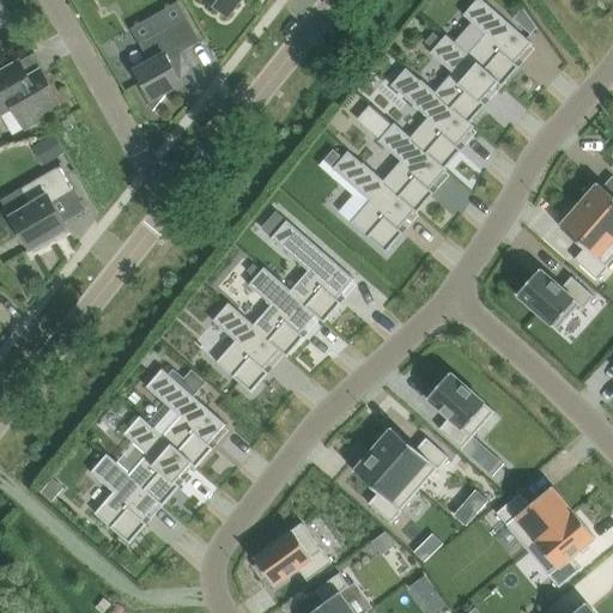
[(0,0),(0,26),(13,19),(1,0),(0,0)]
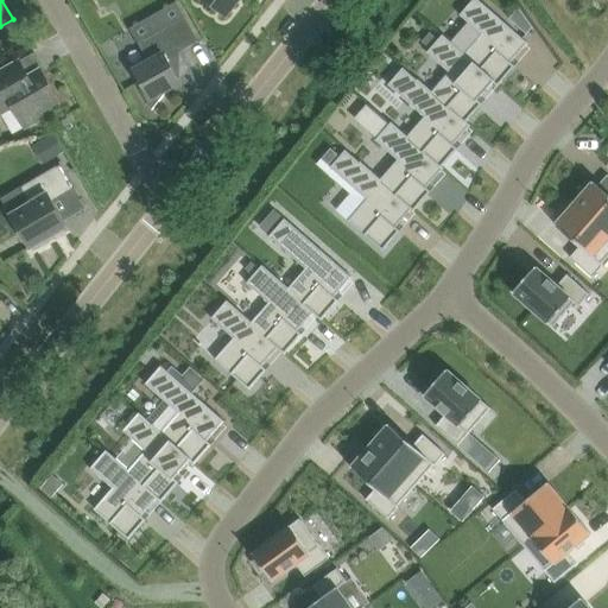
[(207,0),(228,17),(240,0),(207,0)]
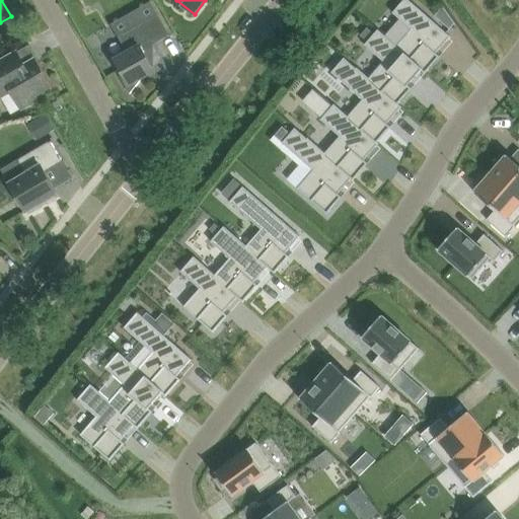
[(409,0),(403,0),(393,12),(413,29),(397,46),(396,47),(423,69),(422,70),(426,73),(440,57),(437,53),(451,36),(430,17),(430,18),(427,15),(409,0)]
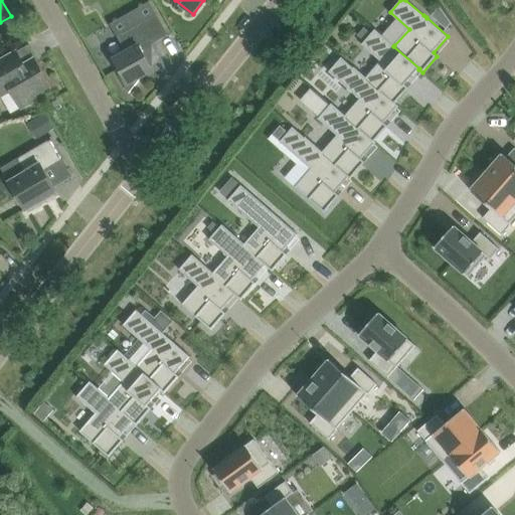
[(447,28),(452,22),(440,6),(432,15),(447,28)]
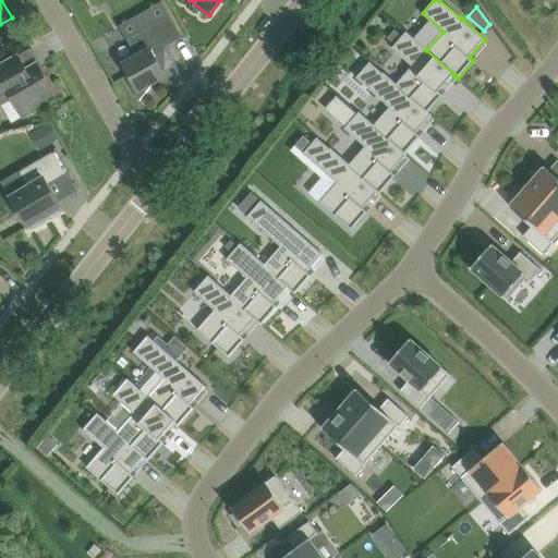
[(150,85),(167,75),(165,72),(155,55),(166,48),(183,38),(170,15),(153,25),(128,39),(137,57),(124,64),(133,79),(130,81),(141,100),(152,87),(150,85)]
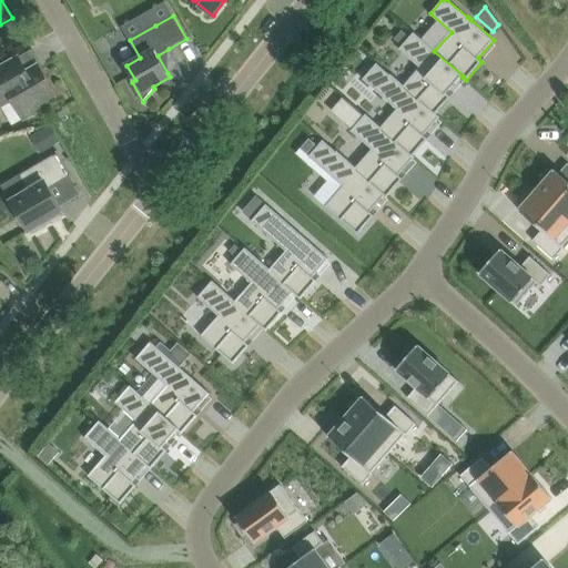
[(14,22),(9,24),(19,42),(24,39),(14,22)]
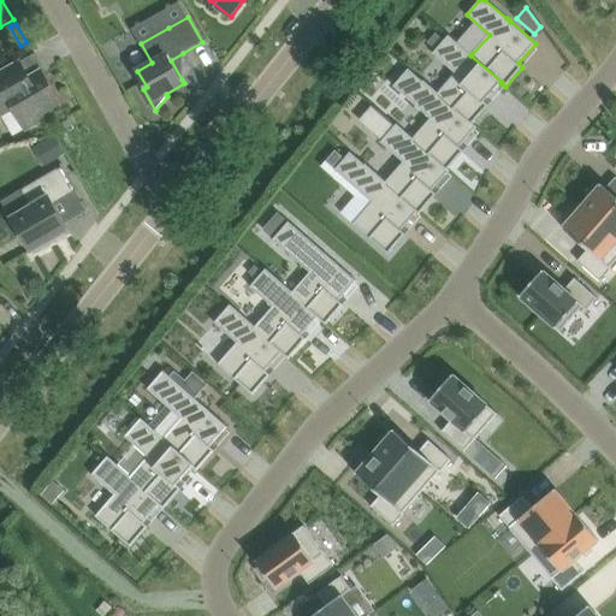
[(437,49),(445,40),(437,33),(428,42),(437,49)]
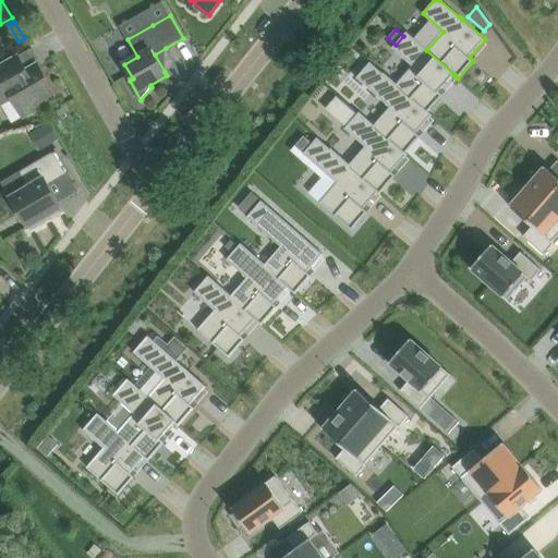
[(396,45),(392,48),(413,65),(398,84),(428,111),(444,95),(439,92),(453,75),(455,74),(426,50),(427,49),(407,32),(403,36),(396,45)]
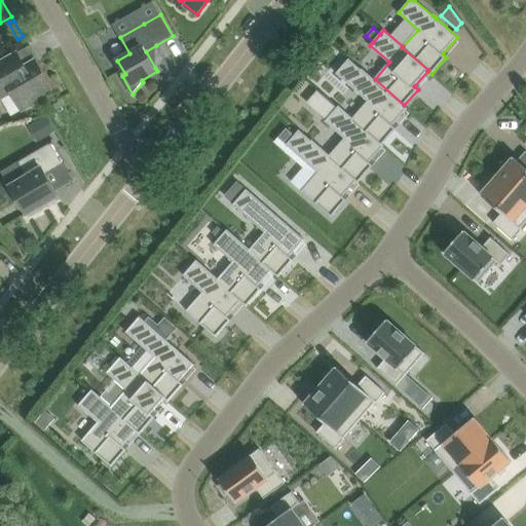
[(12,91),(23,110),(38,102),(35,97),(51,87),(36,60),(26,66),(17,52),(0,63),(0,96),(1,98),(12,91)]
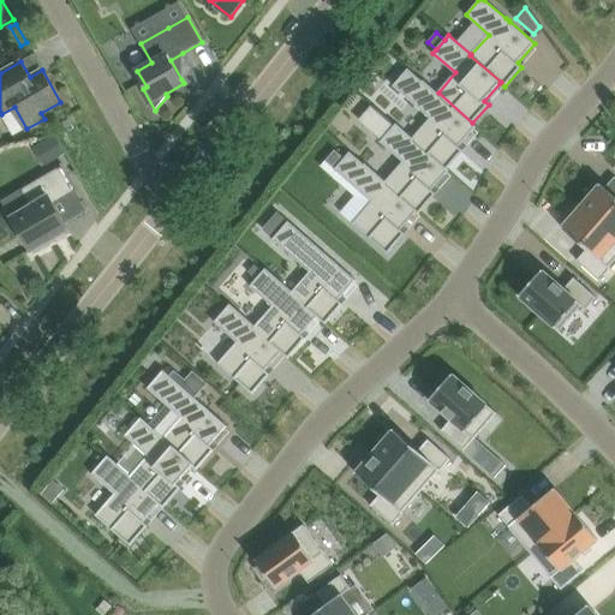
[(408,69),(393,85),(430,118),(413,138),(448,168),(464,150),(459,147),(477,126),(472,123),(439,93),(424,79),(423,81),(408,69)]
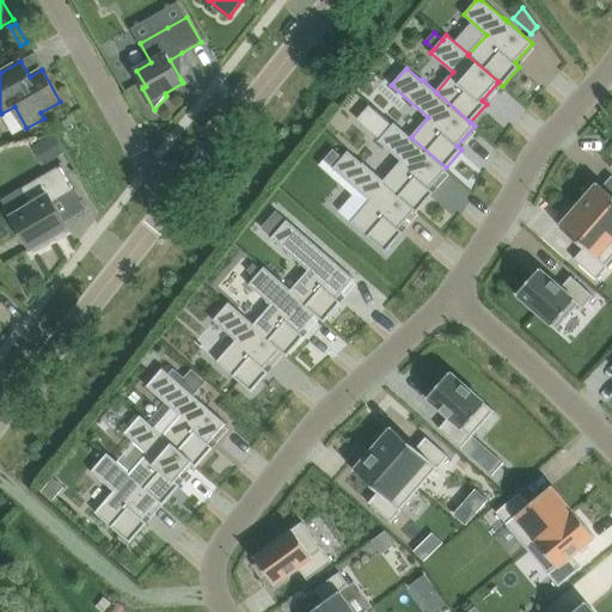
[(395,123),(379,141),(402,160),(384,181),(416,209),(415,210),(417,213),(434,193),(430,189),(447,169),(446,167),(411,138),(395,123)]
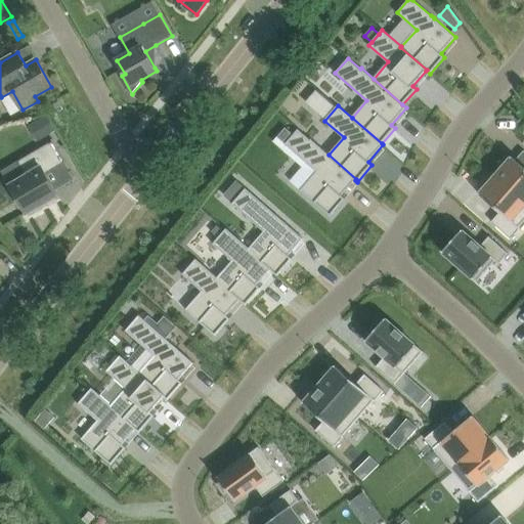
[(42,139),(56,131),(57,130),(47,114),(33,123),(42,139)]
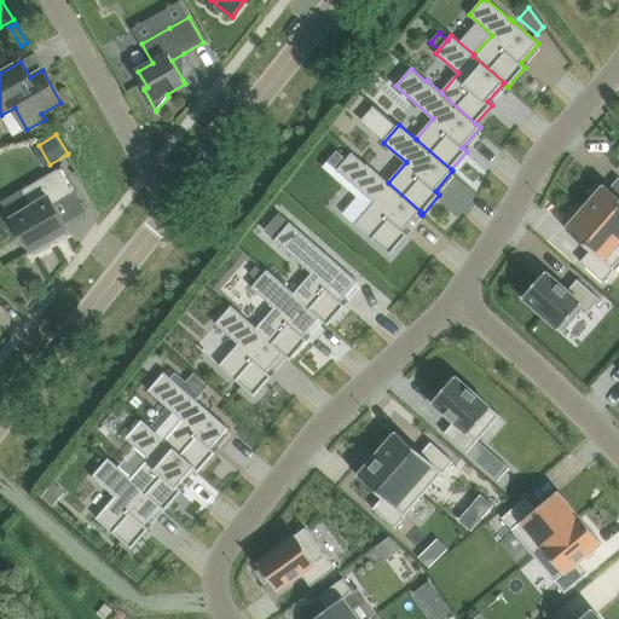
[(328,161),(335,168),(345,157),(337,150),(328,161)]
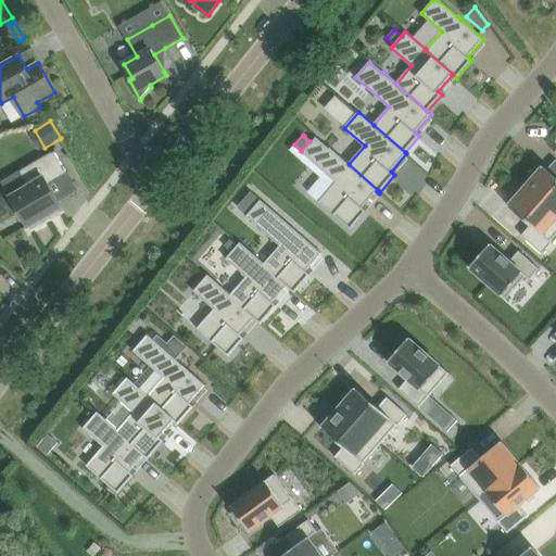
[(317,137),(303,152),(337,181),(319,202),(331,212),(331,211),(335,214),(351,229),(367,211),(363,207),(377,191),(378,190),(349,164),(330,148),(330,149),(317,137)]
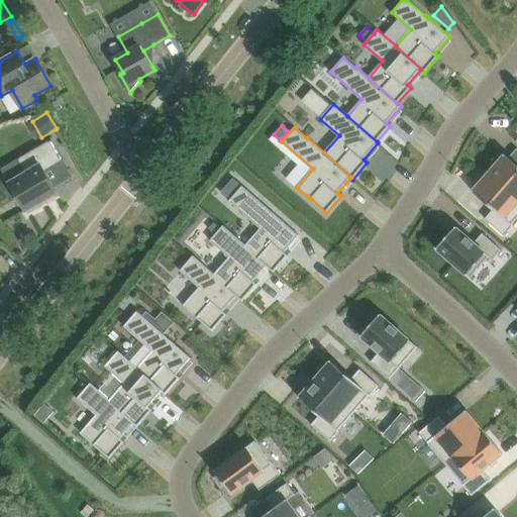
[(18,159),(2,169),(10,183),(26,210),(29,209),(31,212),(42,205),(41,202),(45,199),(46,200),(55,195),(55,194),(58,192),(56,188),(45,172),(67,161),(53,137),(52,137),(53,140),(49,142),(48,141),(33,150),(18,159)]
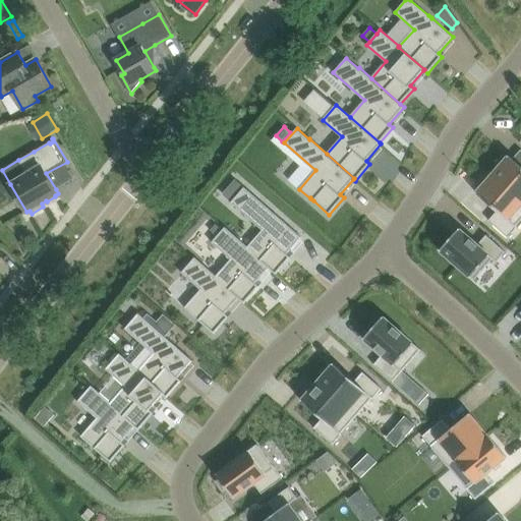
[(499,166),(493,174),(520,198),(520,166),(513,159),(509,155),(506,159),(503,156),(496,164),(499,166)]
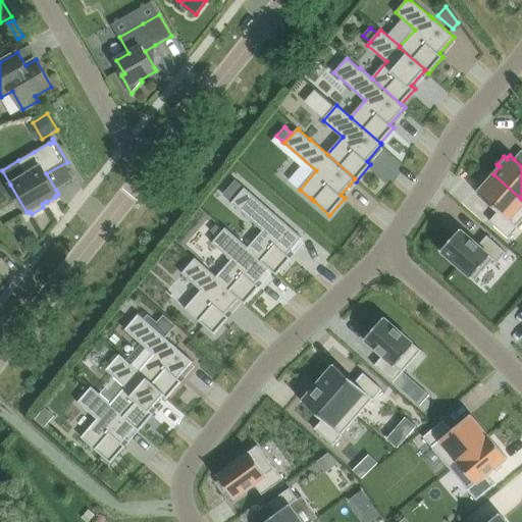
[(521,199),(493,174),(477,193),(499,211),(489,220),(509,238),(519,226),(518,226),(521,220),(521,199)]
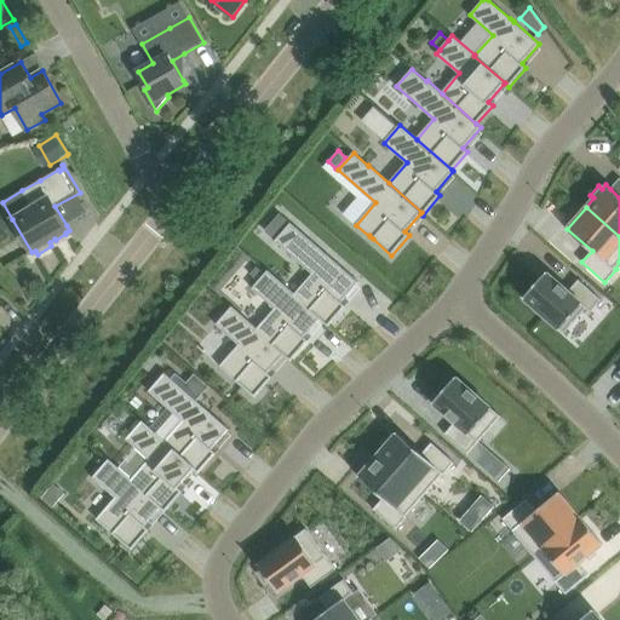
[(280,213),(268,228),(279,236),(291,223),(280,213)]
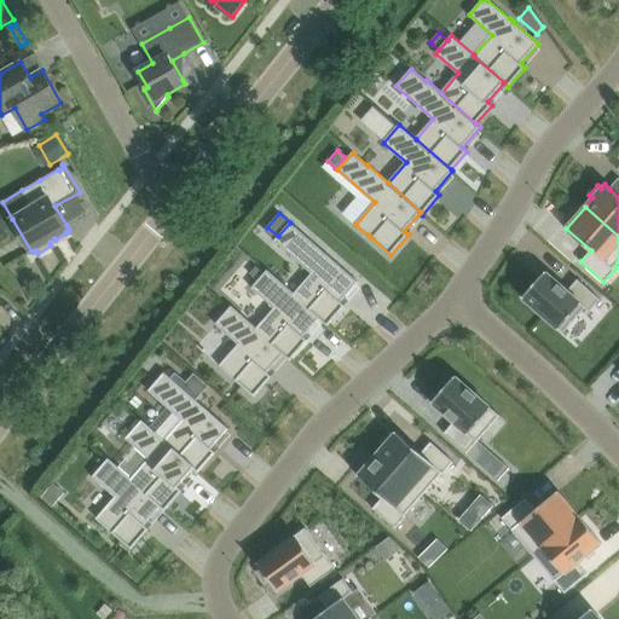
[(278,236),(275,241),(312,273),(295,293),(294,294),(320,317),(319,318),(328,325),(346,305),(341,301),(359,282),(290,223),(278,236)]
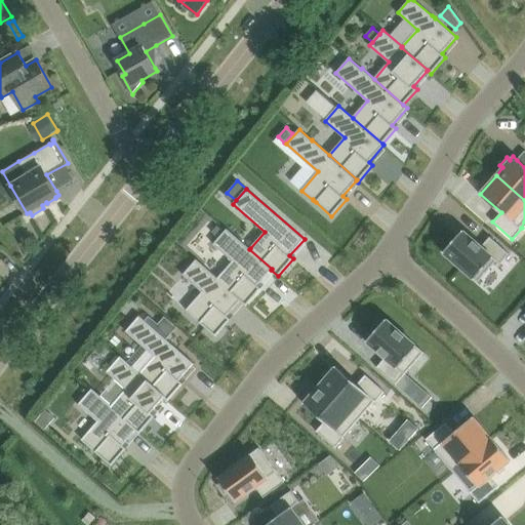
[(227,229),(213,244),(233,260),(218,278),(217,279),(241,299),(241,300),(246,306),(261,288),(257,285),(271,270),(272,269),(249,249),(250,248),(227,229)]
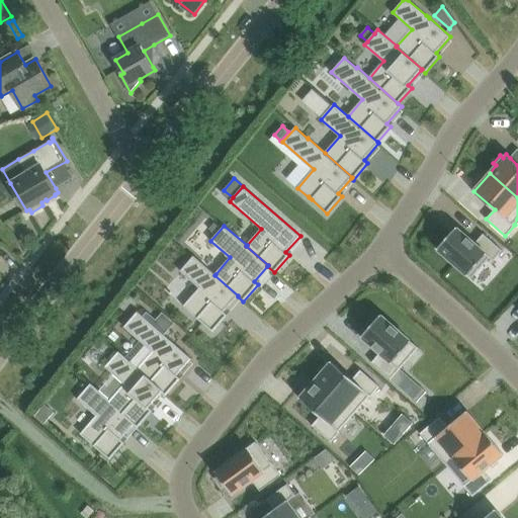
[(467,275),(487,254),(495,260),(503,250),(484,234),(476,243),(456,227),(437,249),(467,275)]
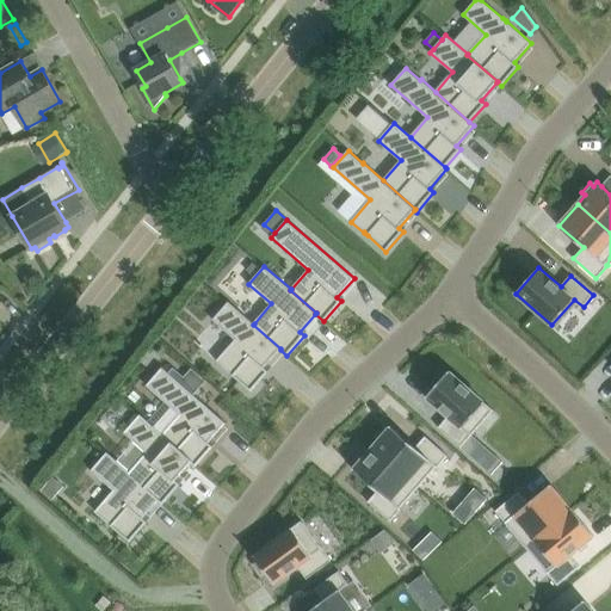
[(229,302),(213,320),(235,339),(217,360),(252,392),(269,371),(265,368),(281,350),(281,349),(253,325),(254,323),(229,302)]
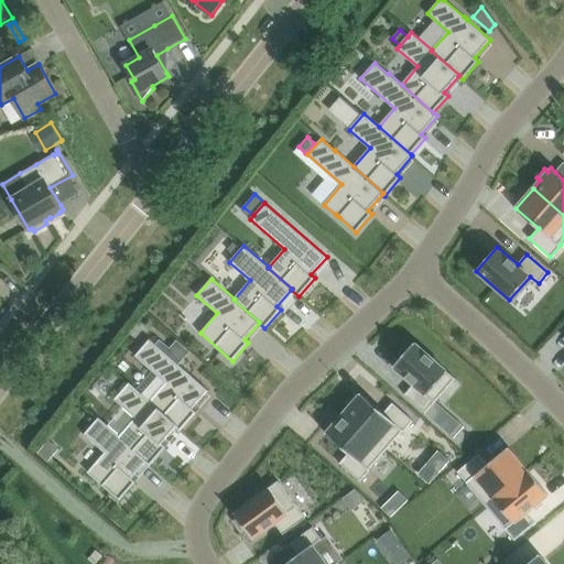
[(155,344),(179,365),(191,351),(176,339),(170,347),(160,338),(155,344)]
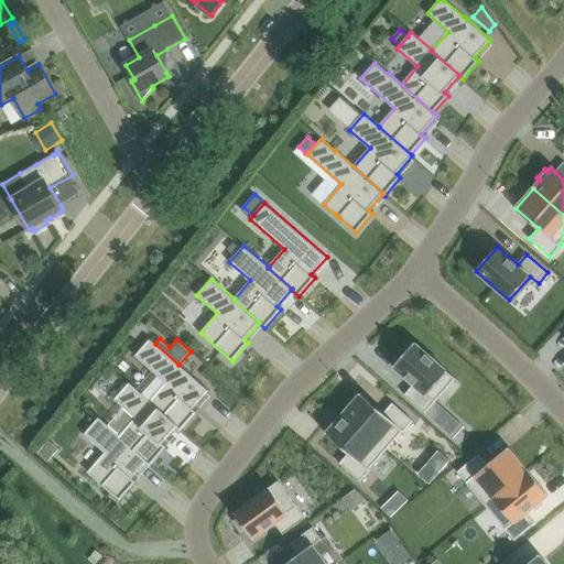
[(150,339),(136,356),(166,382),(151,401),(150,402),(177,426),(176,427),(181,431),(197,412),(193,409),(208,391),(179,365),(155,344),(150,339)]
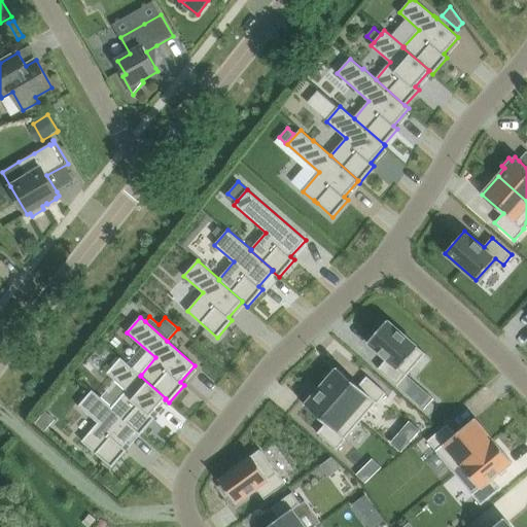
[(388,320),(367,343),(387,359),(378,369),(397,386),(407,377),(426,353),(388,320)]
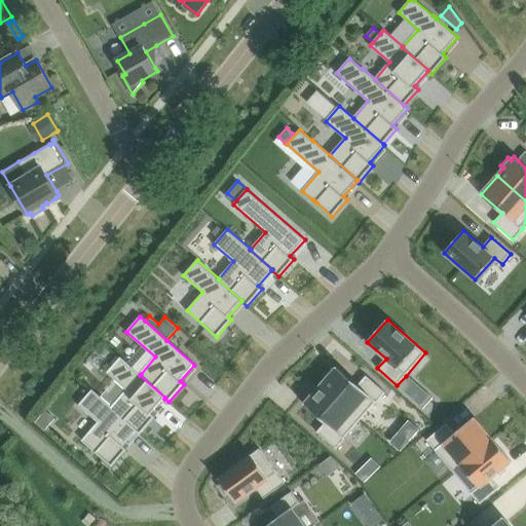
[(121,357),(107,372),(126,389),(112,407),(111,407),(137,429),(137,430),(140,434),(155,417),(151,413),(164,399),(165,398),(140,375),(141,374),(121,357)]
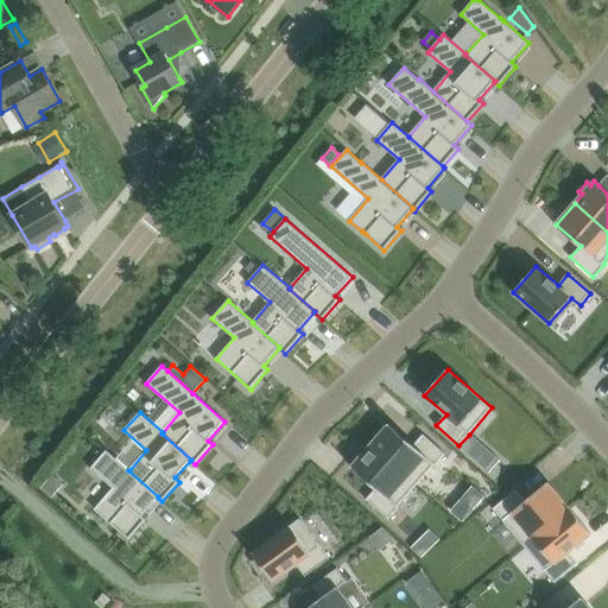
[(378,437),(371,445),(417,486),(435,466),(436,467),(447,454),(424,434),(415,445),(390,424),(386,428),(382,424),(375,434),(378,437)]
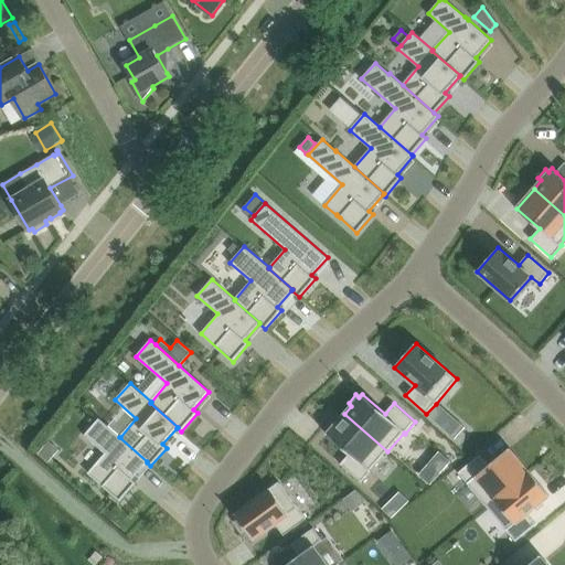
[(344,414),(327,434),(350,454),(340,465),(361,482),(372,471),(371,470),(387,451),(344,414)]
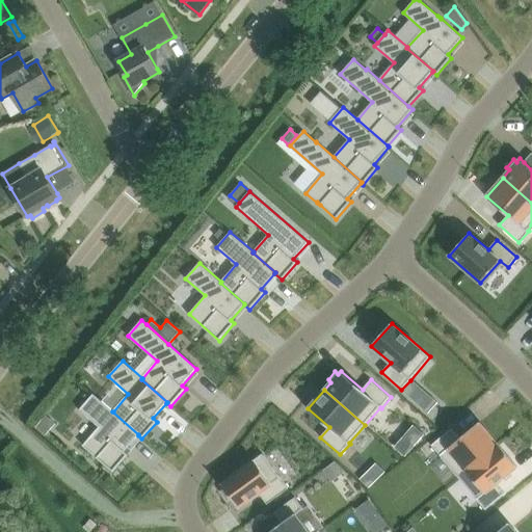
[(94,394),(80,409),(100,427),(83,446),(113,472),(128,454),(125,451),(138,435),(138,434),(112,411),(113,411),(94,394)]
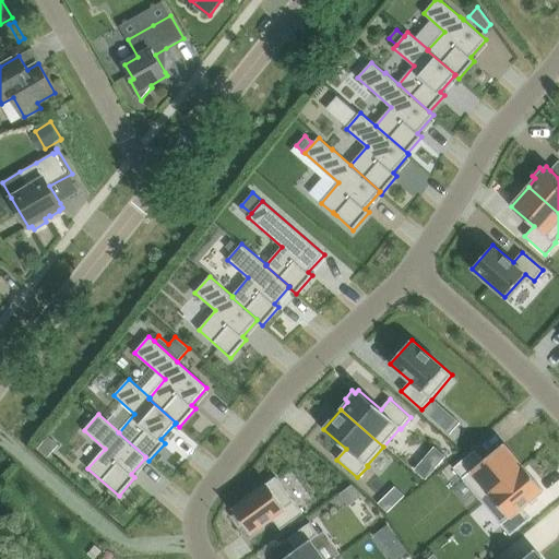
[(461,423),(450,414),(440,425),(450,435),(461,423)]
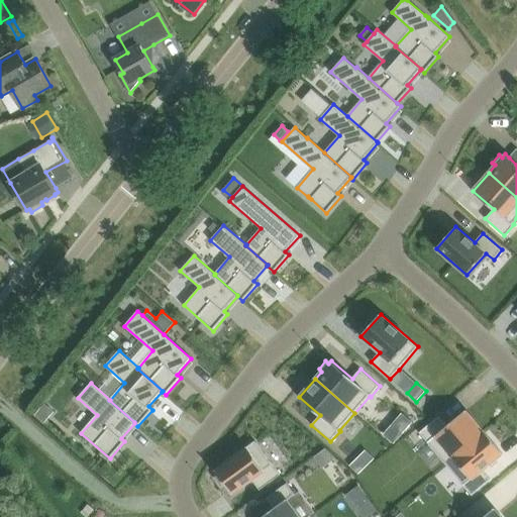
[(439,416),(419,432),(427,442),(445,463),(485,431),(484,431),(467,410),(447,425),(439,416)]
